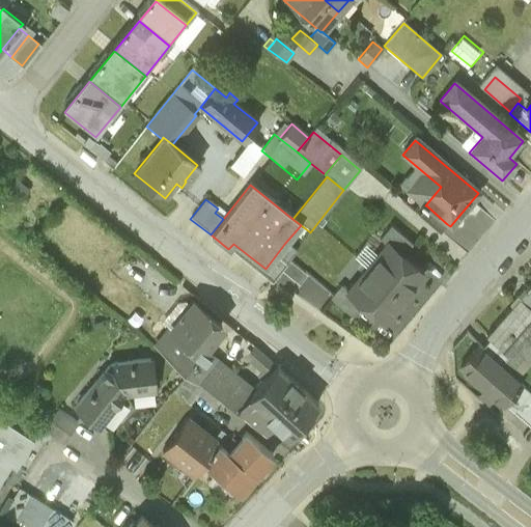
[(447,224),(426,205),(418,215),(440,233),(447,224)]
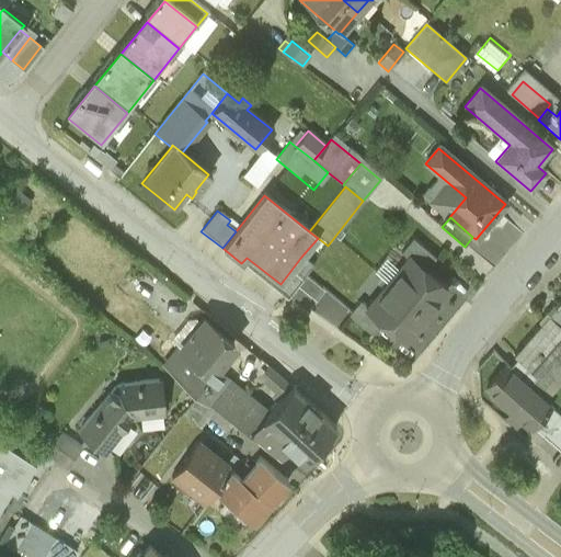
[(409,259),(425,272),(435,259),(412,239),(401,253),(409,260),(409,259)]
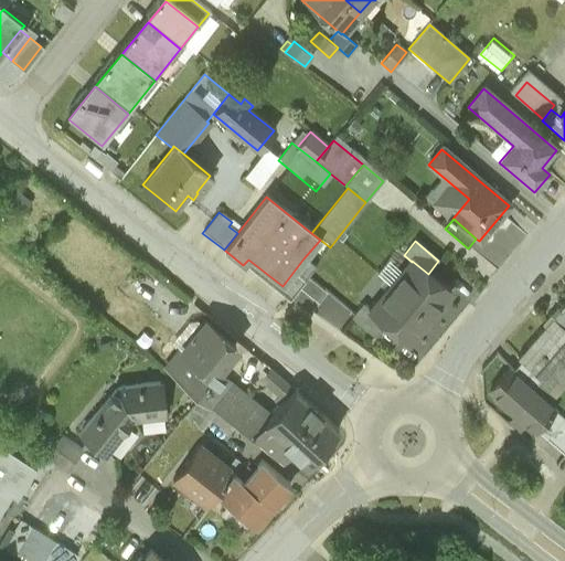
[(315,267),(304,258),(283,286),(278,292),(288,299),(315,267)]
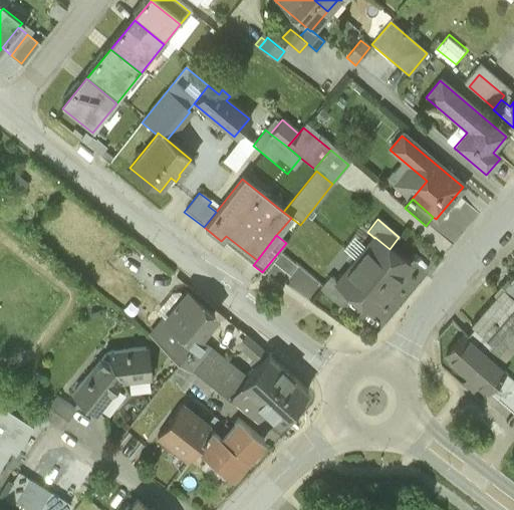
[(390,249),(374,237),(374,238),(355,260),(391,290),(410,267),(390,249)]
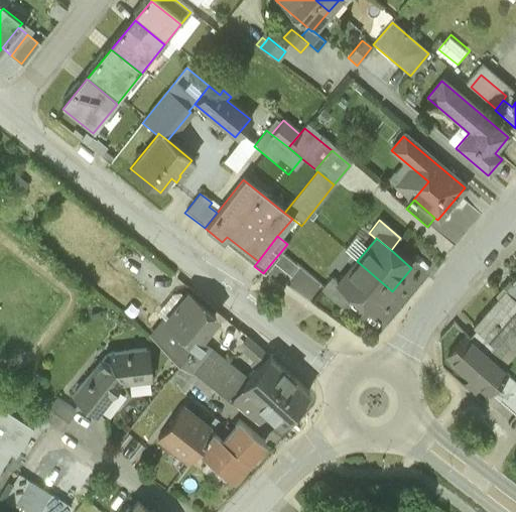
[(298,268),(280,254),(265,273),(283,287),(298,268)]
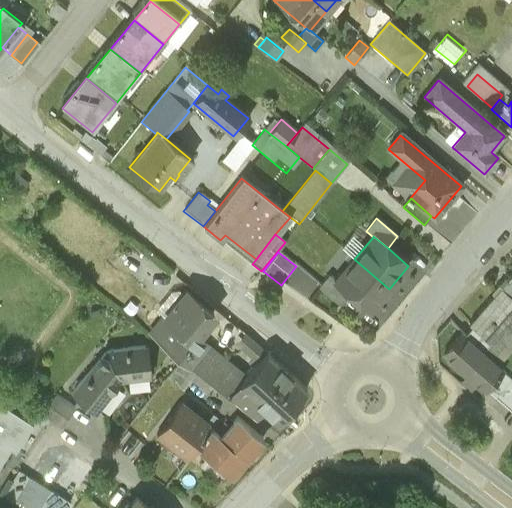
[(389,289),(354,259),(335,281),(335,282),(349,294),(370,311),(389,289)]
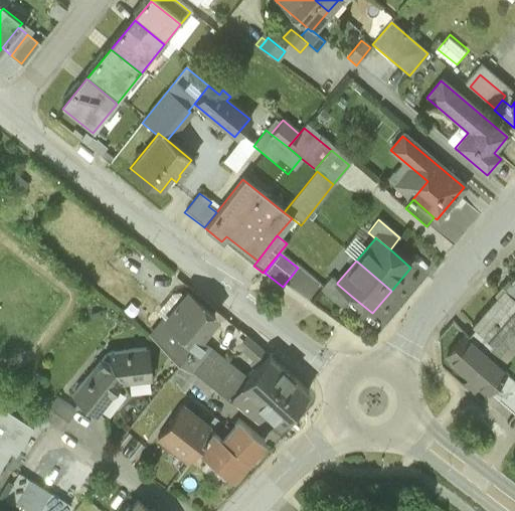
[(337,284),(337,283),(330,277),(320,289),(341,307),(351,296),(337,284)]
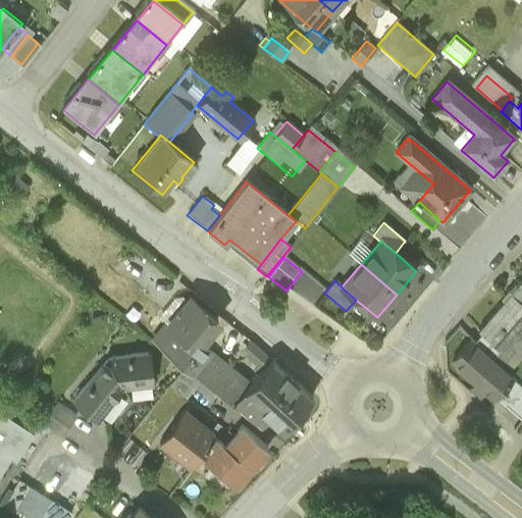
[(521,280),(516,288),(518,290),(512,296),(521,305),(521,280)]
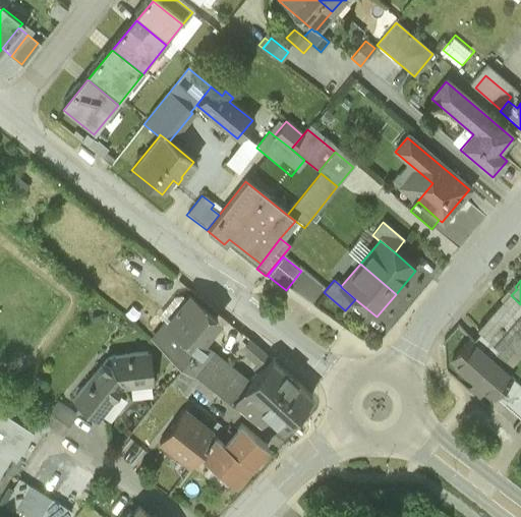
[(520,341),(520,304),(511,295),(505,302),(503,300),(476,330),(480,334),(495,346),(495,345),(506,334),(519,345),(520,341)]
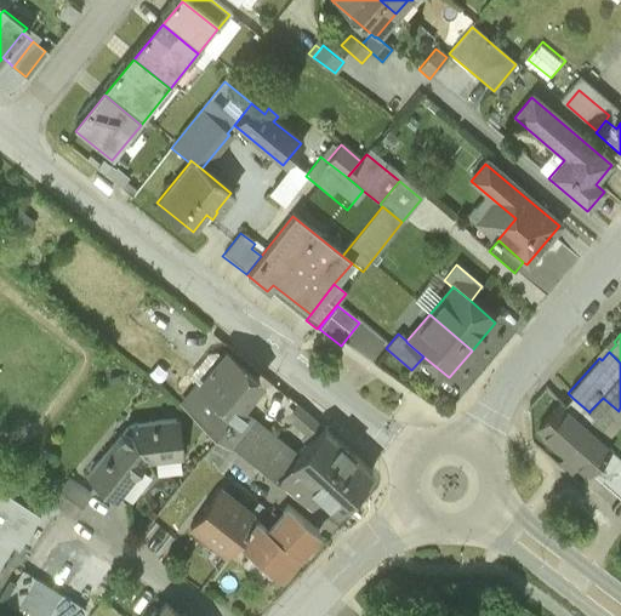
[(257,382),(226,355),(189,399),(188,399),(182,406),(220,438),(226,441),(246,416),(248,415),(237,405),(257,382)]
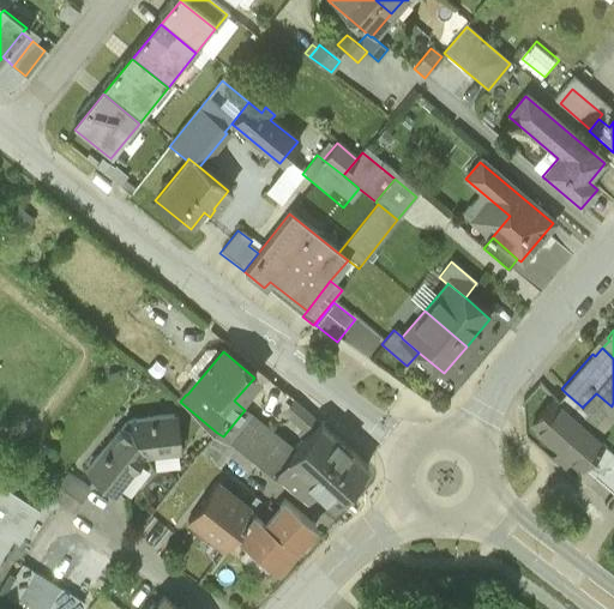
[(566,393),(555,404),(577,423),(588,410),(583,406),(583,408),(566,393)]
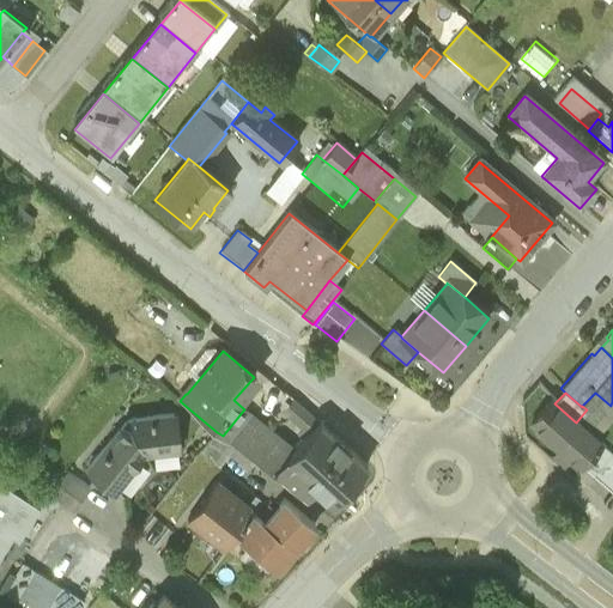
[(554,403),(550,400),(529,423),(556,447),(552,450),(553,455),(558,460),(569,458),(578,467),(598,444),(599,443),(576,423),(554,403)]
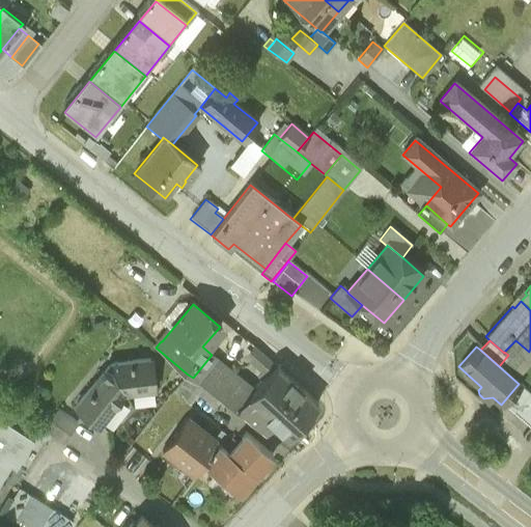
[(268,376),(276,366),(258,351),(250,360),(268,376)]
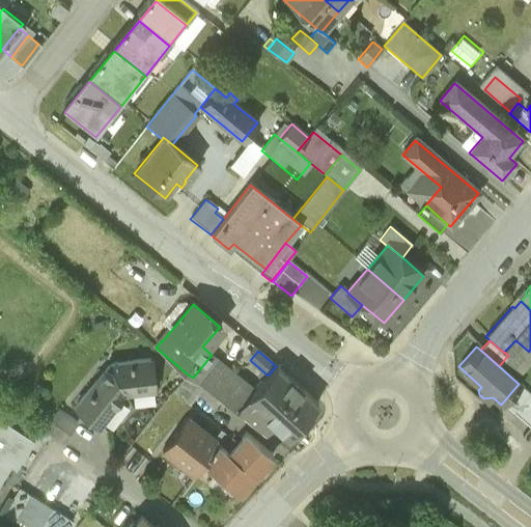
[(211,356),(193,378),(205,387),(214,394),(224,380),(230,371),(211,356)]
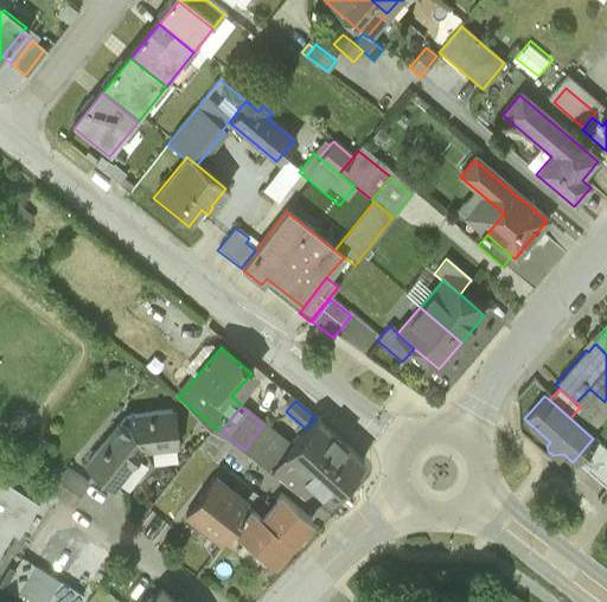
[(176,447),(172,415),(126,420),(117,430),(142,450),(176,447)]
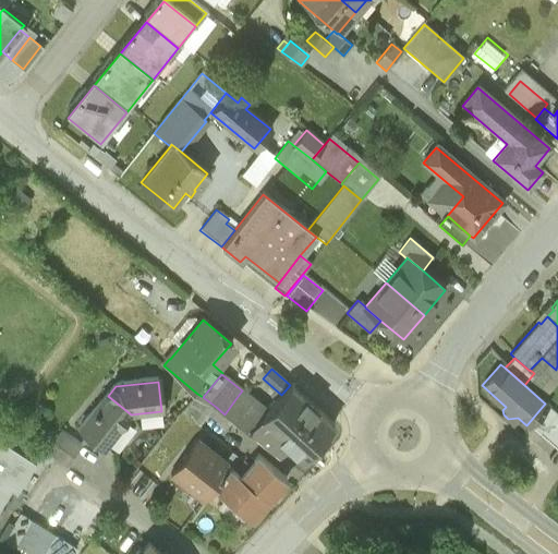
[(259,420),(246,432),(277,457),(287,446),(303,460),(334,425),(290,385),(281,395),(266,411),(259,420)]
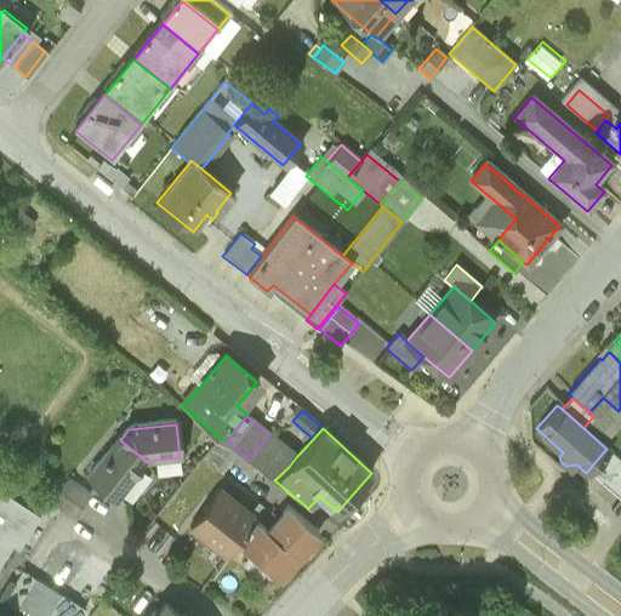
[(296,457),(269,434),(262,444),(289,467),(296,457)]
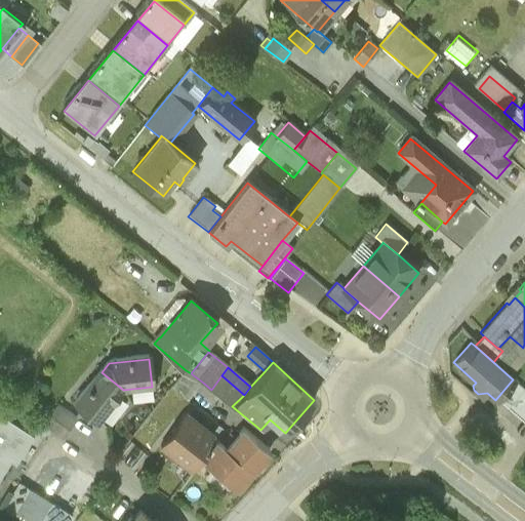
[(188,402),(203,383),(191,373),(186,370),(171,389),(188,402)]
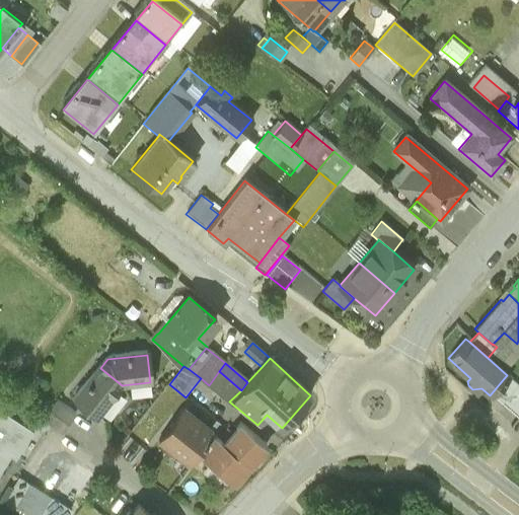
[(122,385),(100,368),(75,398),(96,416),(122,385)]
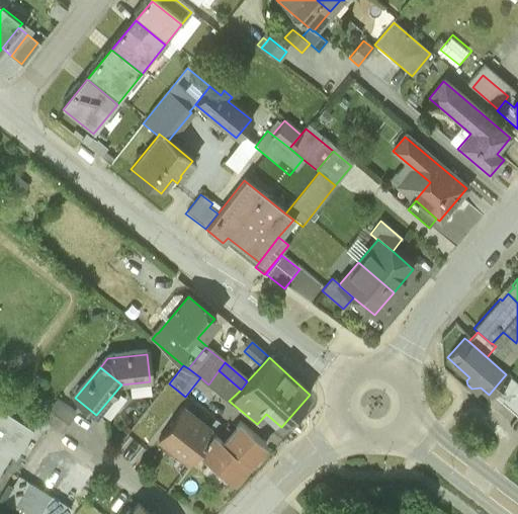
[(219,370),(208,384),(229,401),(241,390),(219,370)]
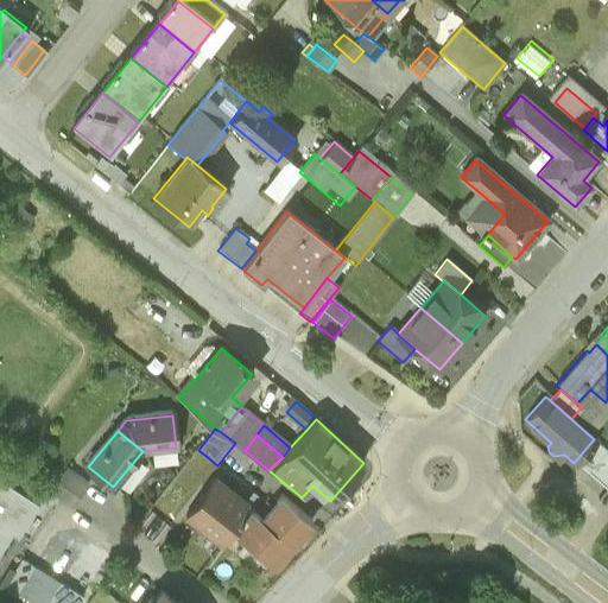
[(607,452),(593,440),(574,463),(607,492),(607,489),(607,452)]
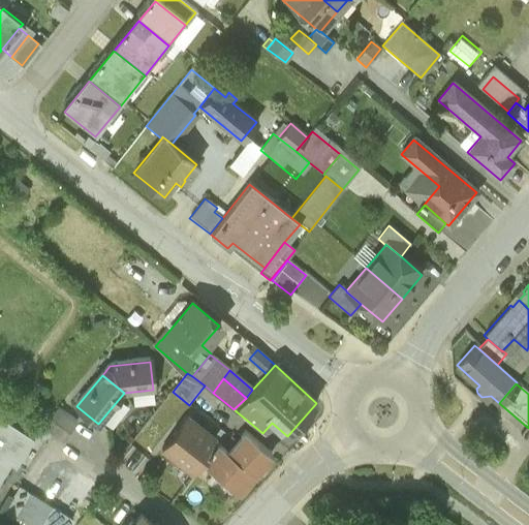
[(50,420),(69,434),(76,424),(58,410),(50,420)]
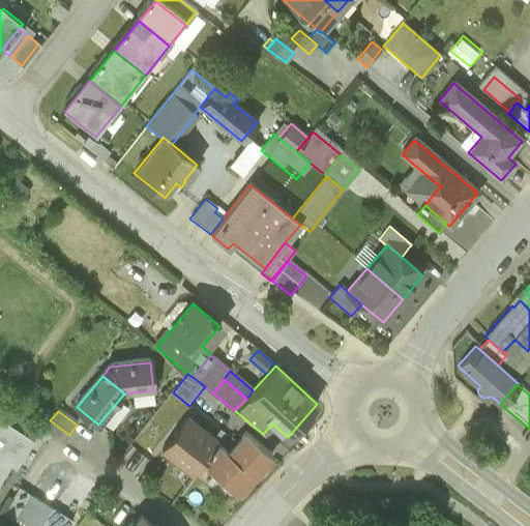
[(32,440),(0,419),(0,459),(9,465),(15,468),(32,440)]
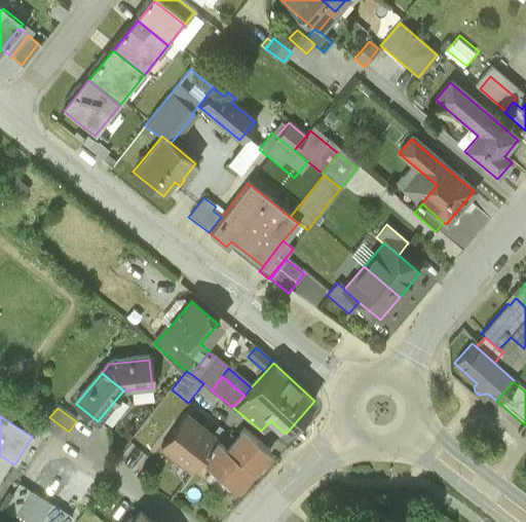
[(217,441),(185,416),(159,449),(191,474),(201,460),(217,441)]
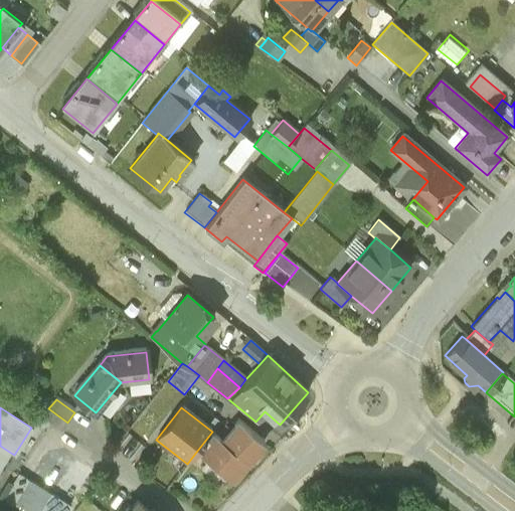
[(60,432),(67,422),(48,408),(41,417),(60,432)]
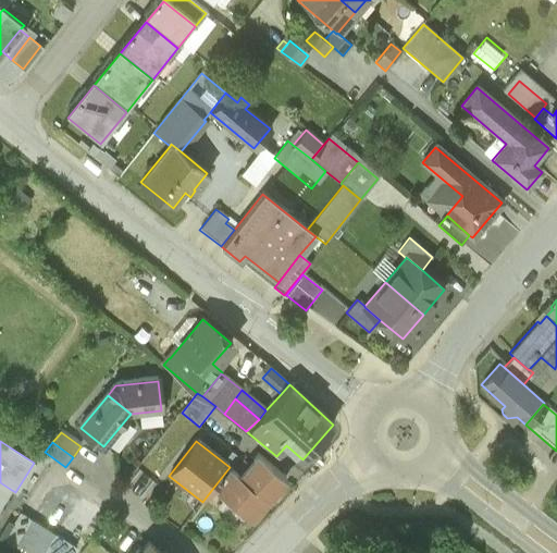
[(285,480),(258,456),(240,476),(230,467),(213,488),(251,518),(285,480)]
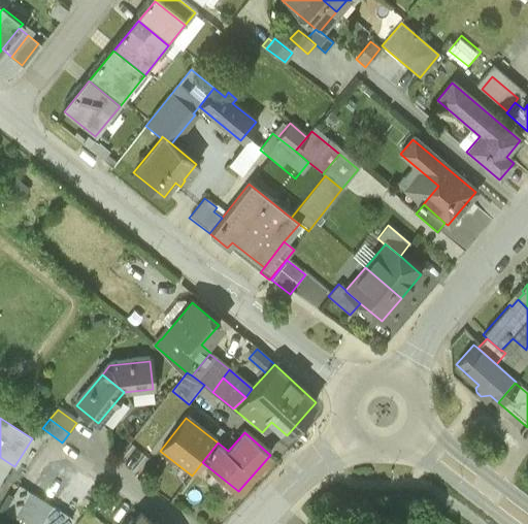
[(0,478),(9,463),(0,457),(0,478)]
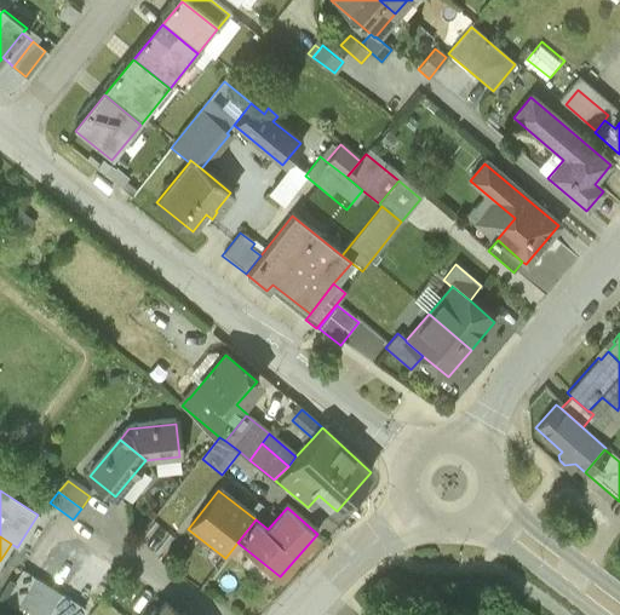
[(17,610),(35,581),(23,573),(3,603),(17,613),(17,610)]
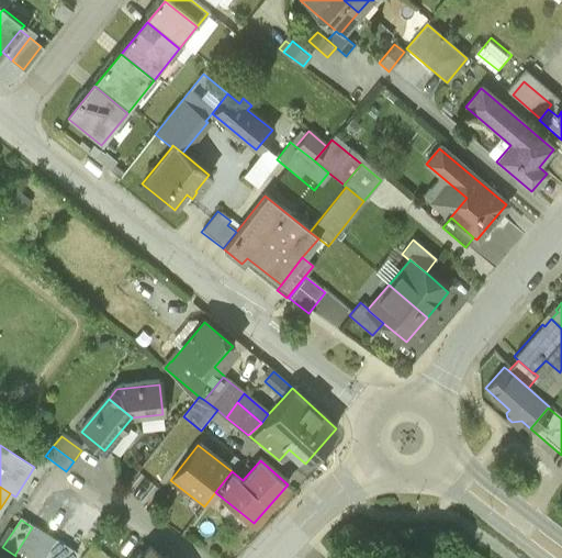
[(44,557),(55,540),(32,527),(15,554),(21,557),(44,557)]
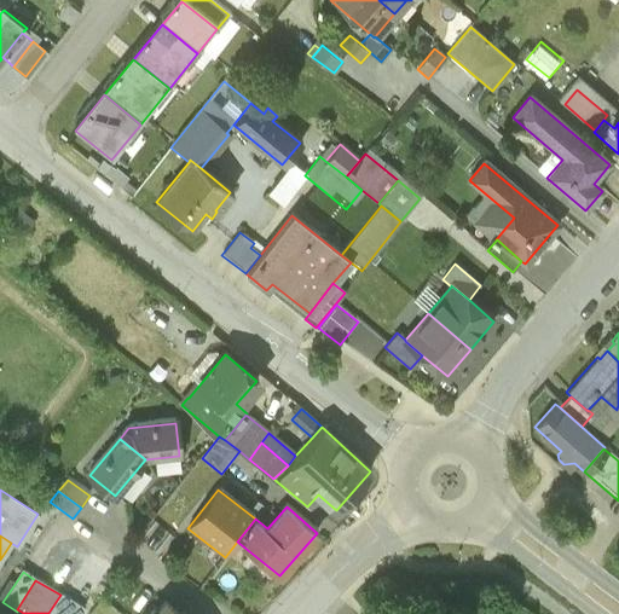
[(82,613),(85,609),(61,595),(48,613),(82,613)]
